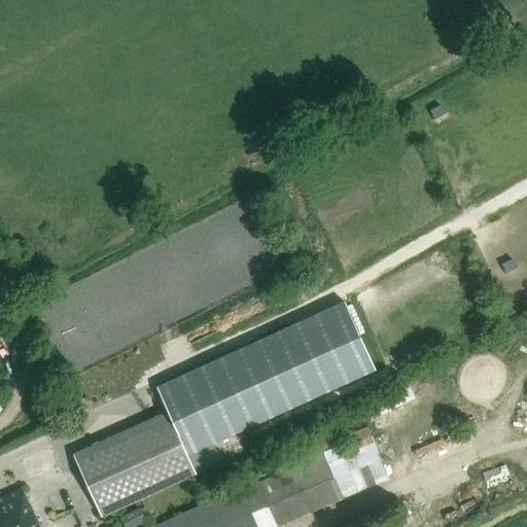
[(344,307),(156,392),(166,412),(170,421),(187,459),(375,375),(344,307)]
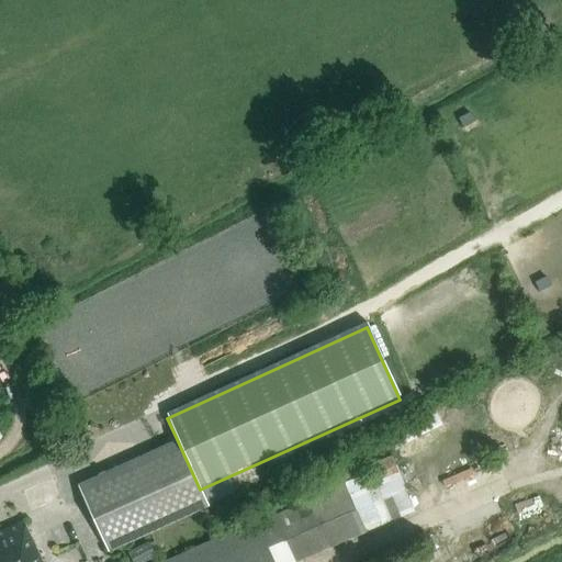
[(181,449),(177,439),(75,485),(105,552),(206,506),(200,490),(181,449)]
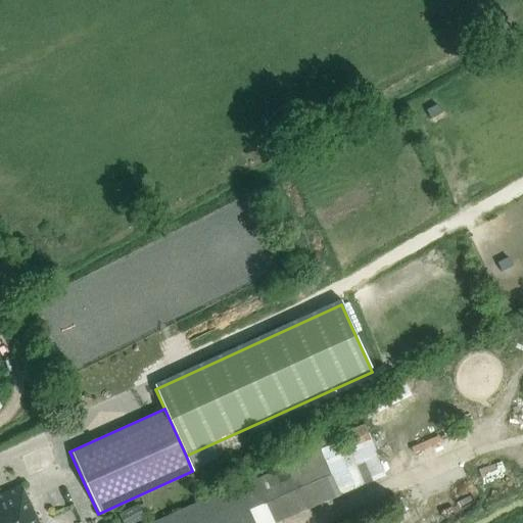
[(337,443),(322,449),(340,495),(387,476),(370,435),(347,444),(339,447),(337,443)]
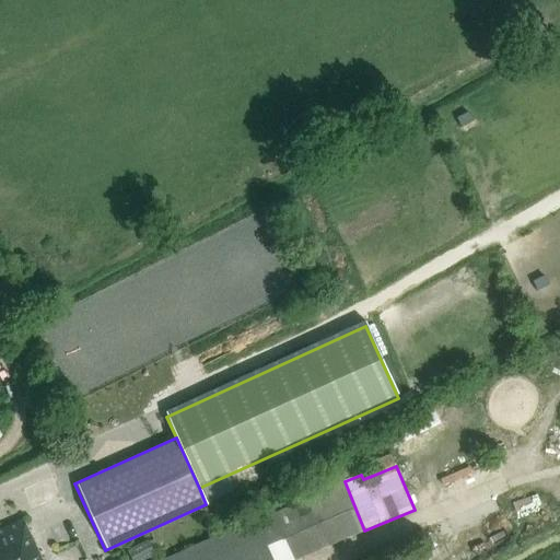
[(345,481),(256,521),(273,559),(296,559),(364,531),(345,481)]
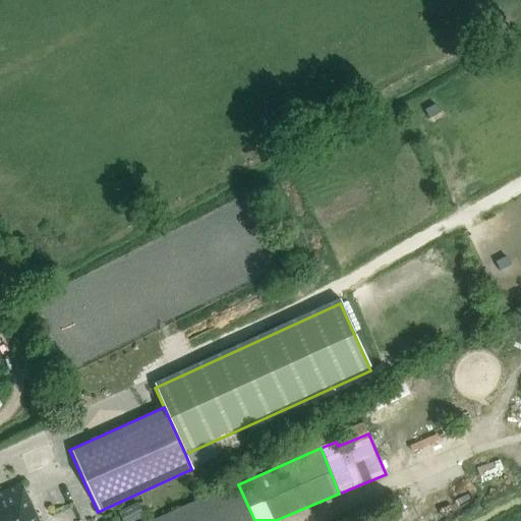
[(0,520),(39,520),(22,483),(0,494),(0,520)]
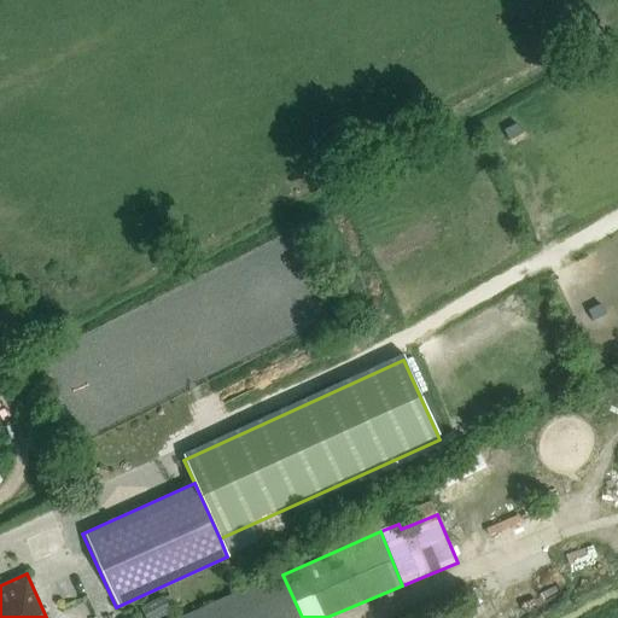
[(302,617),(299,612),(283,575),(283,573),(184,617),(302,617)]
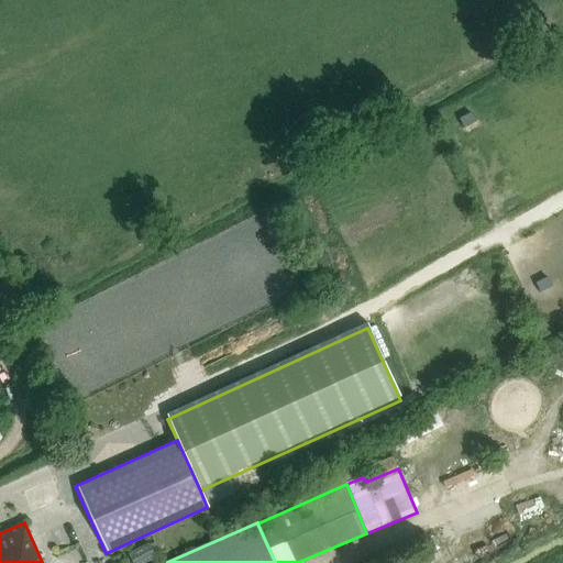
[(147,544),(135,551),(141,562),(143,562),(155,558),(147,544)]
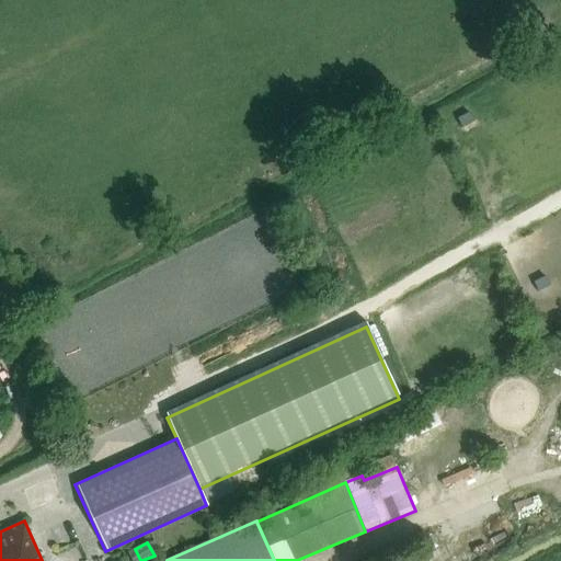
All buildings are outlined.
